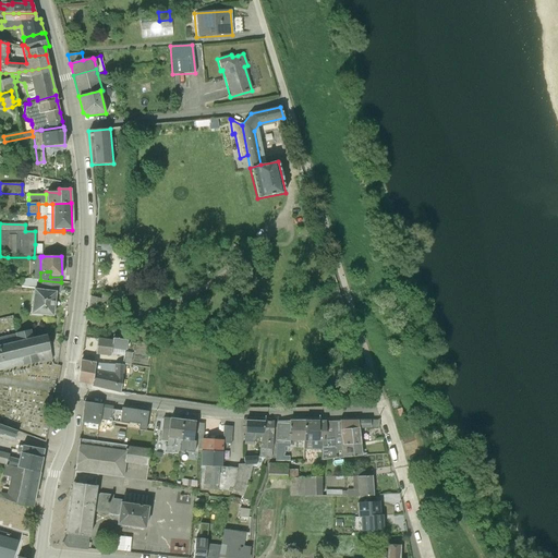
[(37,273),(36,279),(27,279),(22,280),(21,287),(33,289),(56,291),(56,294),(60,294),(61,282),(40,280),(40,273),(37,273)]
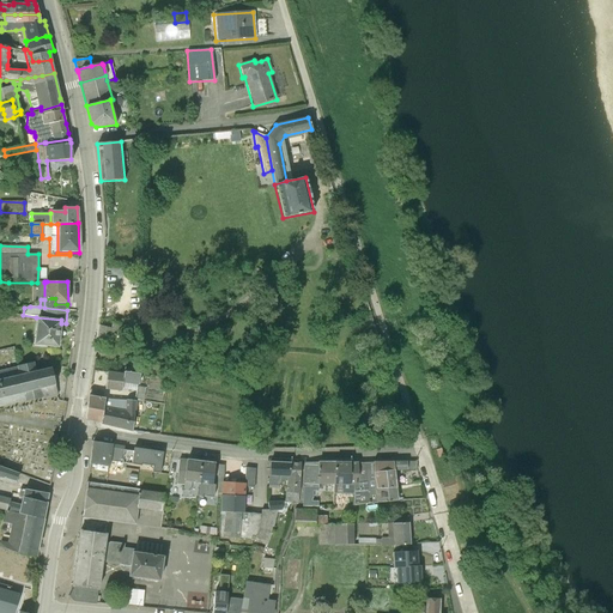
[(61,320),(36,317),(32,346),(58,349),(61,323),(61,320)]
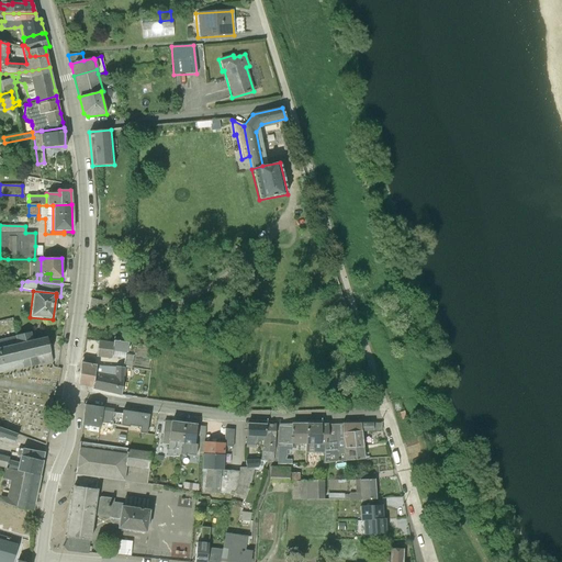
[(90,299),(88,312),(101,315),(102,307),(109,308),(110,298),(102,295),(101,301),(90,299)]
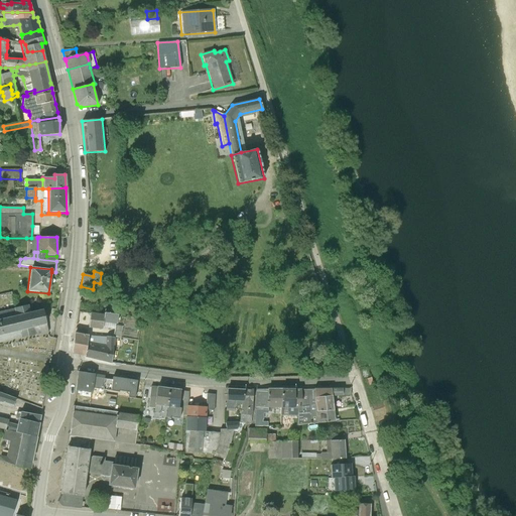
[(0,343),(21,338),(21,339),(34,335),(34,337),(47,334),(45,324),(41,309),(29,312),(27,305),(14,308),(13,309),(0,311),(0,343)]
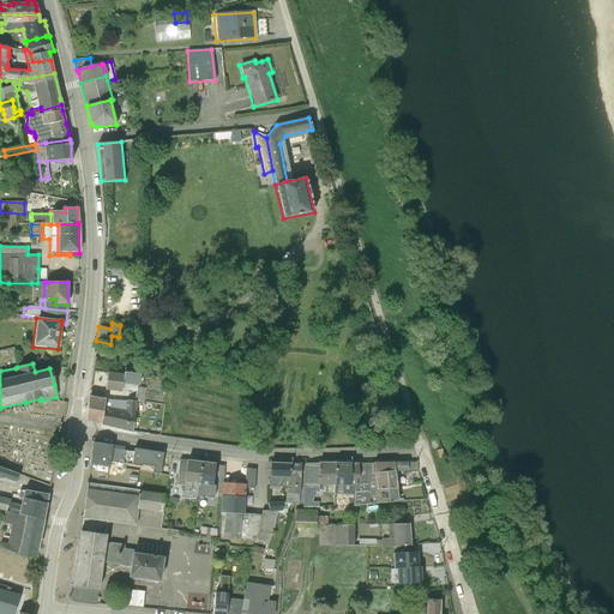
[(107,372),(104,391),(121,392),(122,384),(138,386),(139,374),(124,372),(122,374),(107,372)]
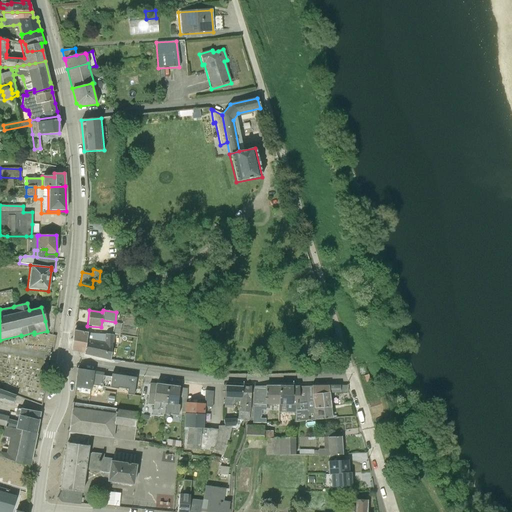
[(111,335),(113,335),(119,335),(121,324),(115,323),(114,324),(111,335)]
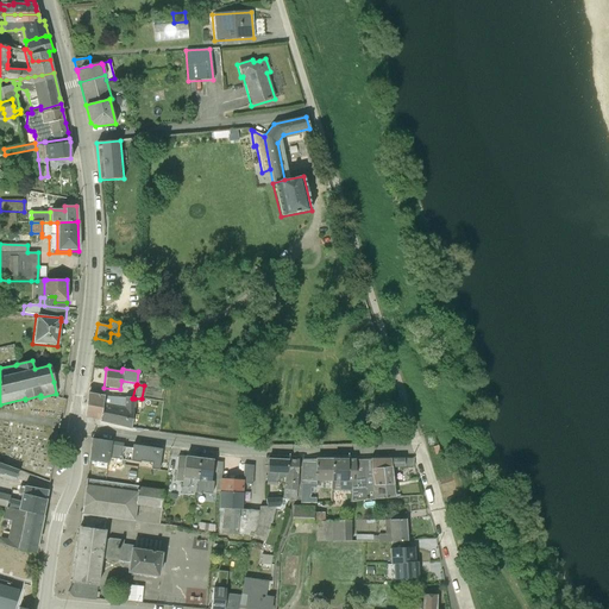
[(86,407),(102,405),(104,396),(101,395),(88,393),(86,407)]
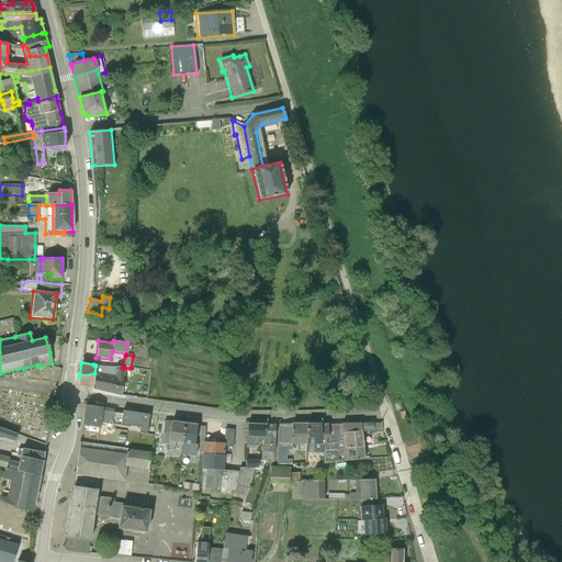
[(94,373),(104,375),(114,377),(114,367),(96,366),(94,373)]
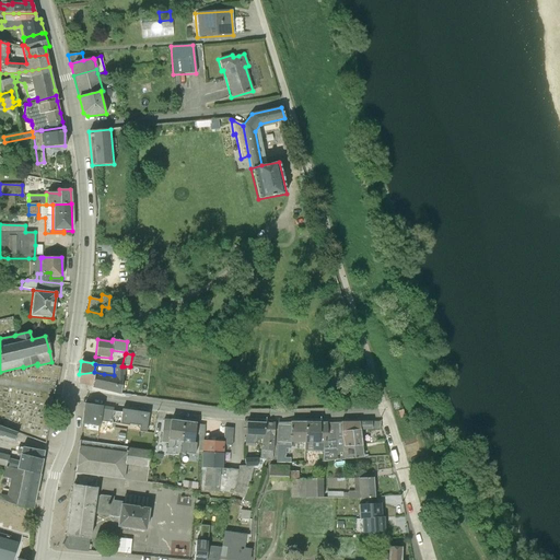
[(114,365),(114,375),(123,377),(124,366),(121,366),(114,365)]
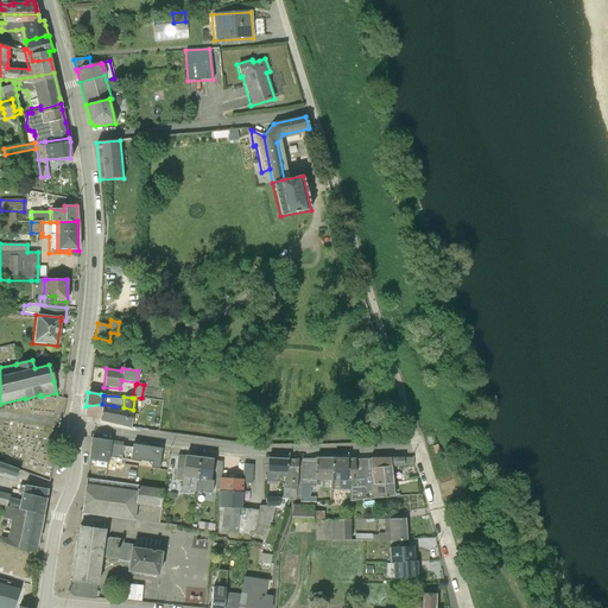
[(102,404),(86,406),(84,417),(99,420),(109,423),(113,406),(102,404)]
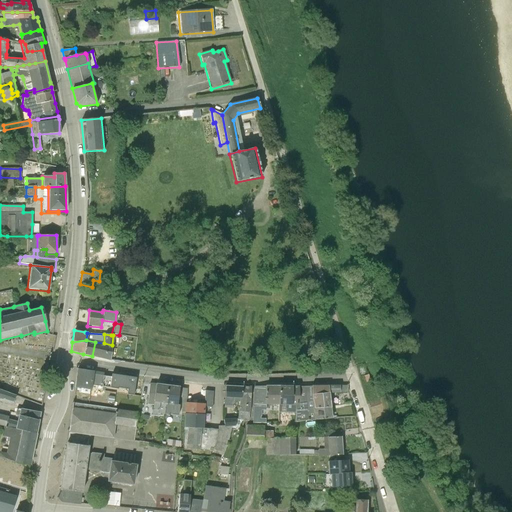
[(95,342),(92,356),(109,360),(110,355),(112,345),(104,343),(95,342)]
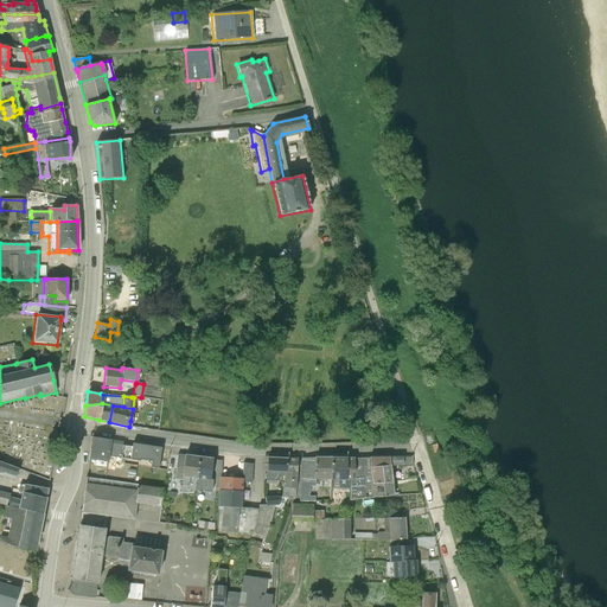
[(91,438),(88,459),(108,462),(110,441),(91,438)]
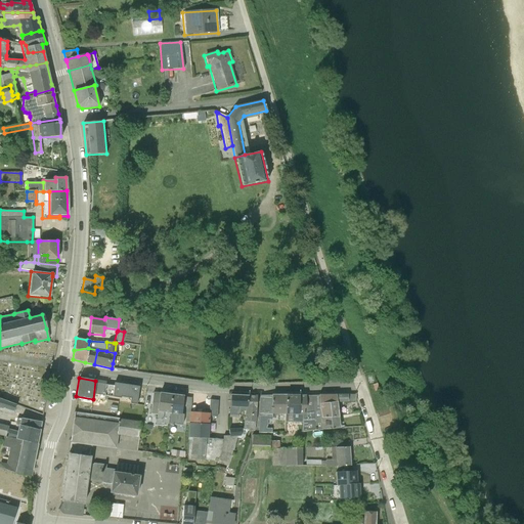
[(141,385),(118,383),(115,402),(138,405),(141,385)]
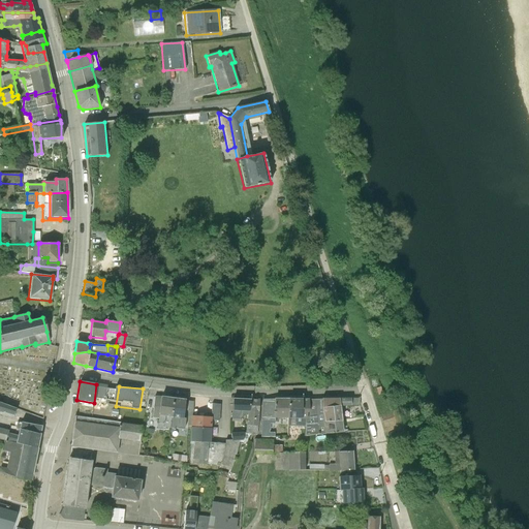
[(158,416),(160,397),(153,396),(152,410),(151,417),(157,418),(157,424),(163,425),(164,416),(158,416)]
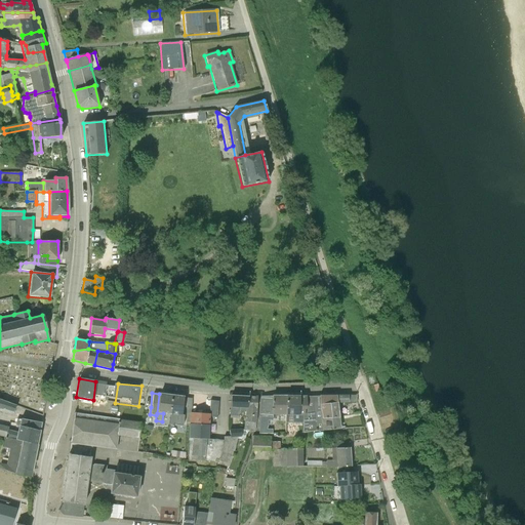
[(157,413),(163,413),(169,414),(171,395),(159,394),(157,413)]
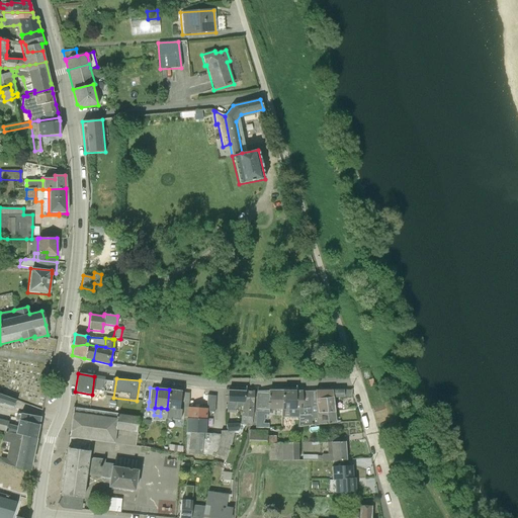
[(169,390),(167,409),(173,410),(178,411),(178,410),(180,392),(169,390)]
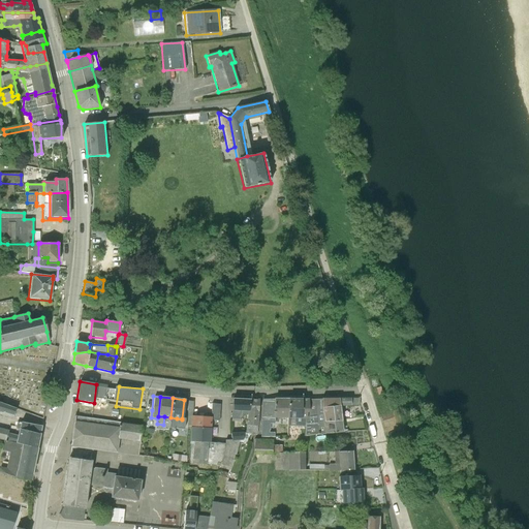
[(231,411),(247,412),(248,412),(249,400),(231,399),(231,411)]
